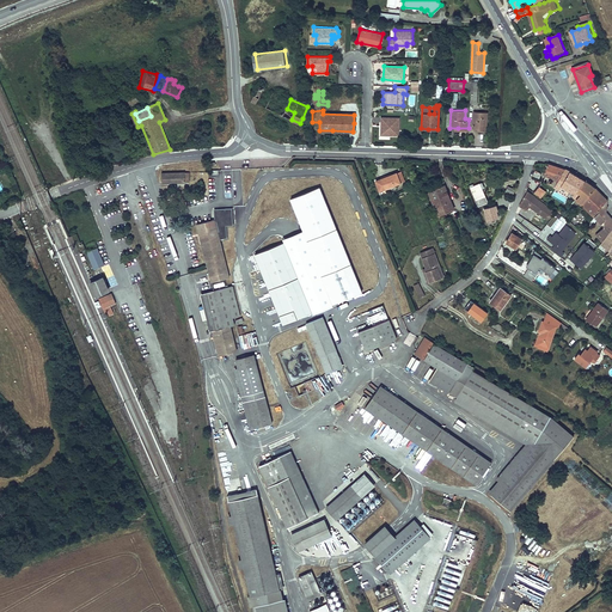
[(488,112),(473,111),(472,128),(477,128),(487,129),(488,112)]
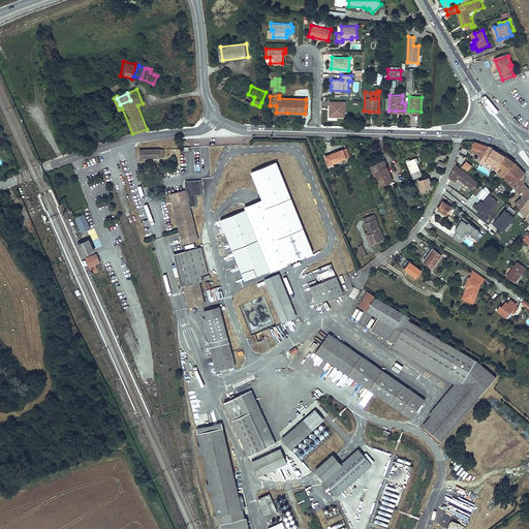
[(343,102),(329,102),(329,106),(328,118),(343,118),(343,102)]
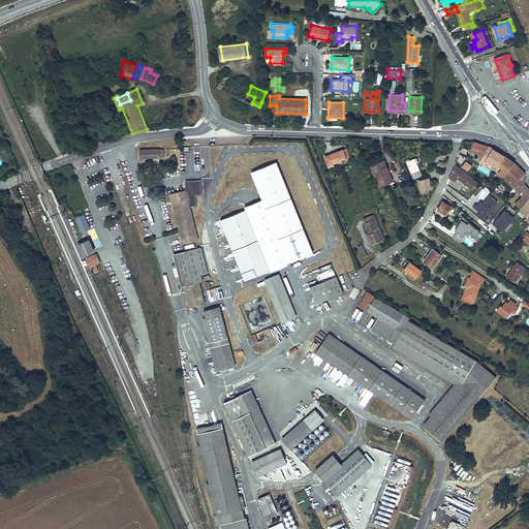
[(480,144),(473,143),(471,152),(476,155),(474,160),(484,164),(485,162),(497,167),(499,170),(498,172),(522,195),(516,204),(520,209),(527,201),(522,212),(525,215),(523,219),(528,223),(528,215),(528,212),(528,190),(524,184),(523,180),(522,178),(525,174),(516,163),(506,157),(498,151),(488,146),(480,144)]
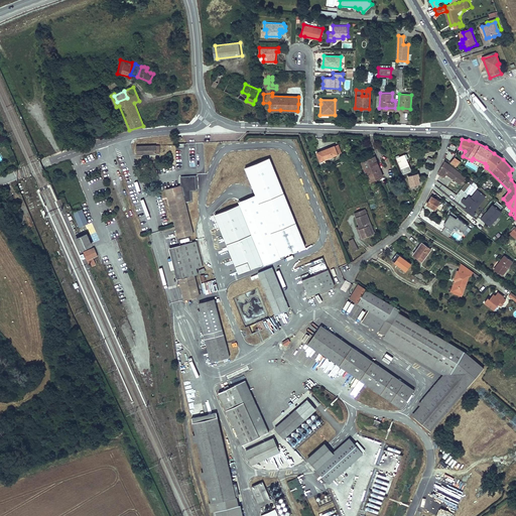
[(160,145),(137,146),(137,155),(160,154),(160,145)]
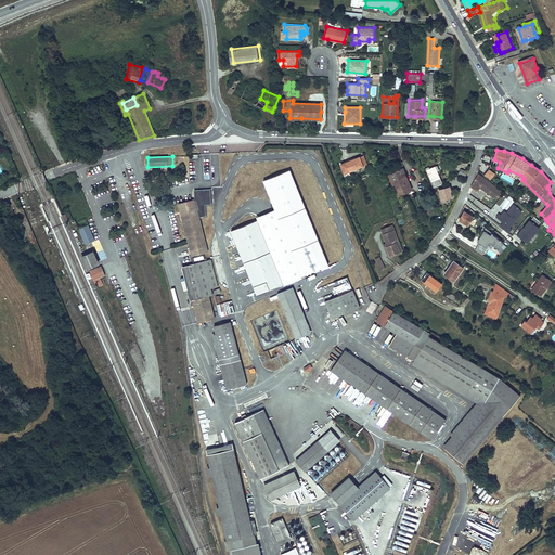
[(364,165),(361,157),(341,164),(345,172),(364,165)]
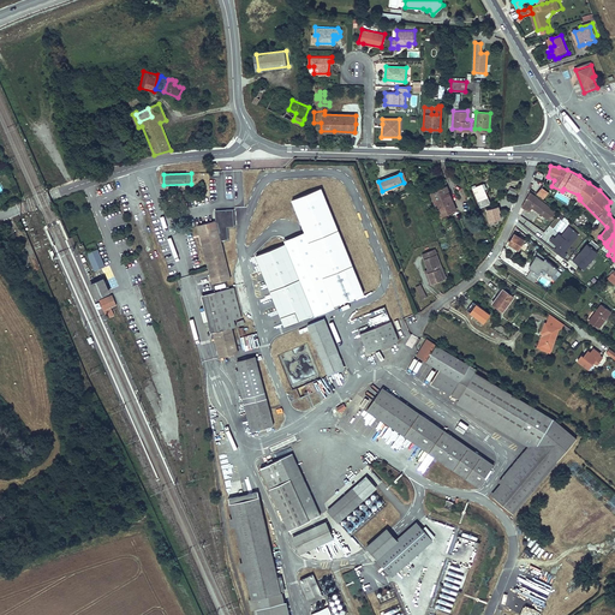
[(446,185),(430,192),(437,212),(453,204),(446,185)]
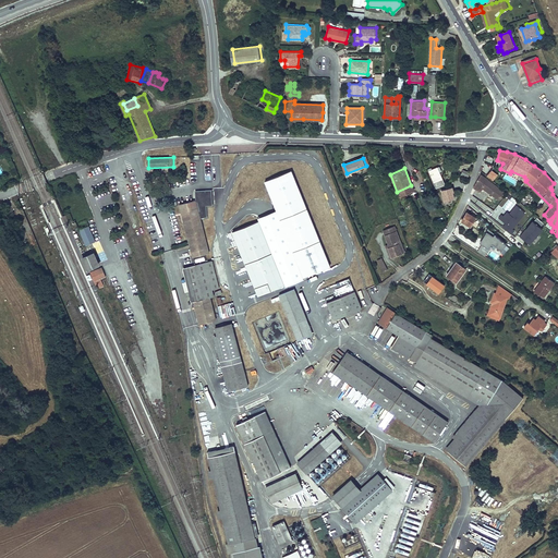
[(436,168),(428,171),(435,187),(444,184),(436,168)]
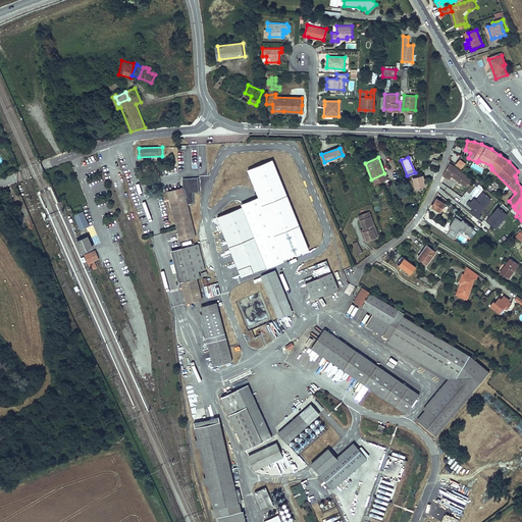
[(461,159),(457,163),(469,173),(472,169),(461,159)]
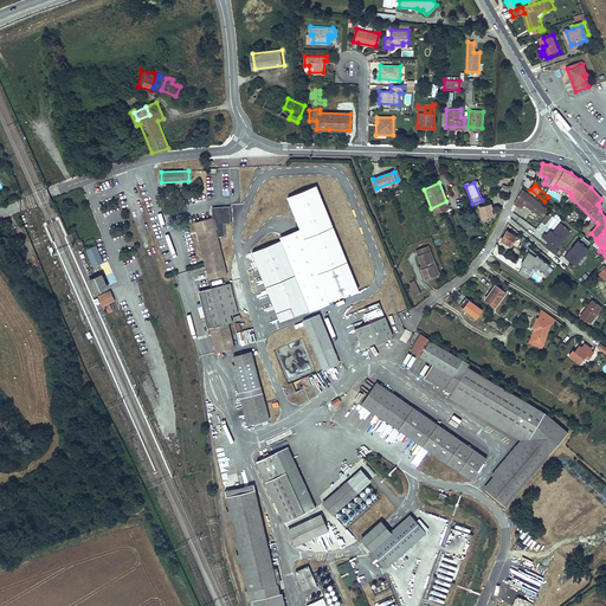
[(288,199),(328,302),(356,291),(316,187),(288,199)]
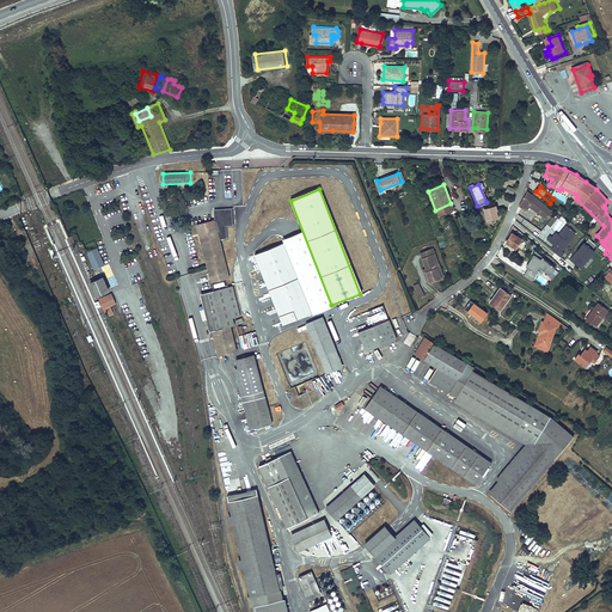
[(554,213),(530,193),(522,202),(521,206),(524,208),(528,202),(532,206),(548,220),(554,213)]
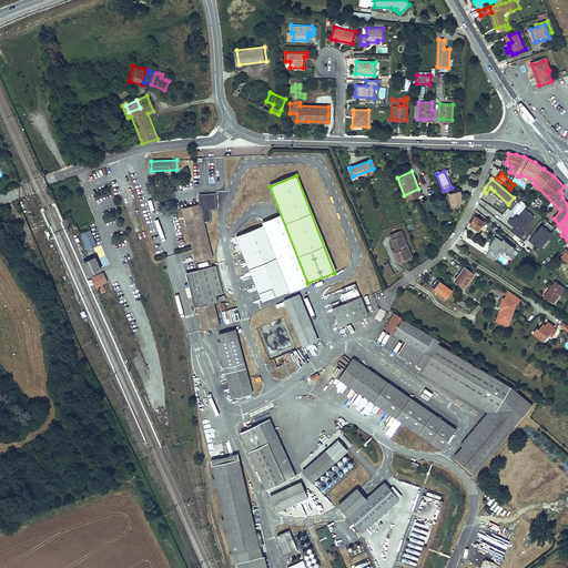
[(422,195),(418,189),(404,195),(406,201),(409,200),(412,199),(414,199),(422,195)]
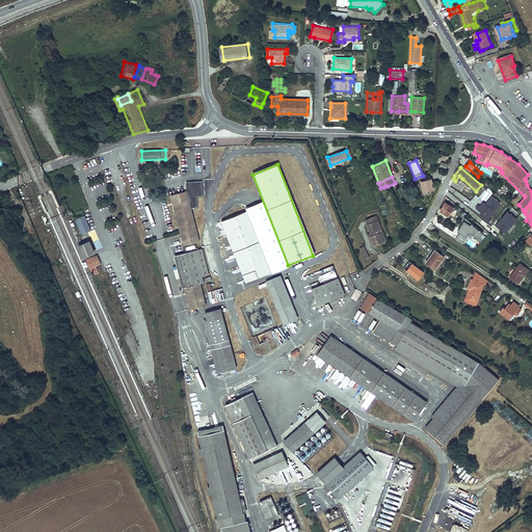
[(431,179),(420,182),(422,192),(433,190),(431,179)]
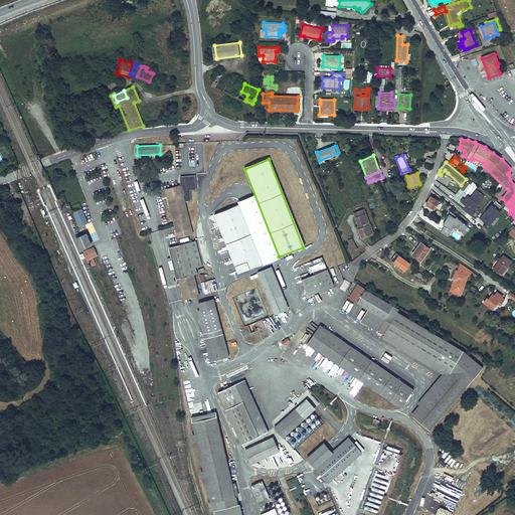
[(181,189),(184,200),(190,199),(190,190),(195,190),(195,175),(189,175),(189,176),(182,176),(182,189),(181,189)]
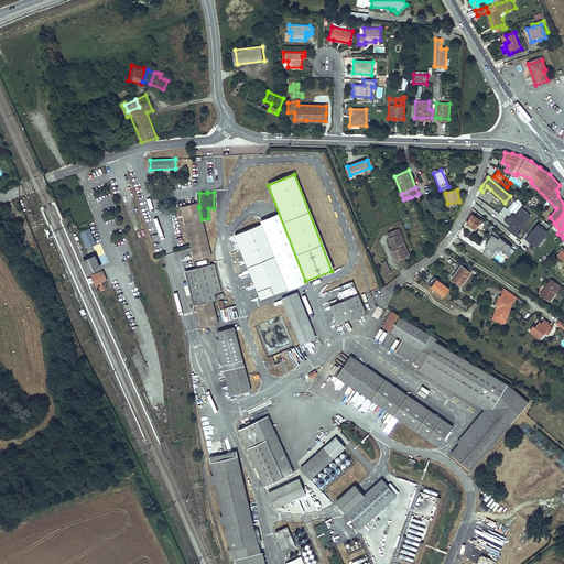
[(196,201),(181,205),(191,247),(195,260),(210,256),(202,219),(198,207),(196,201)]
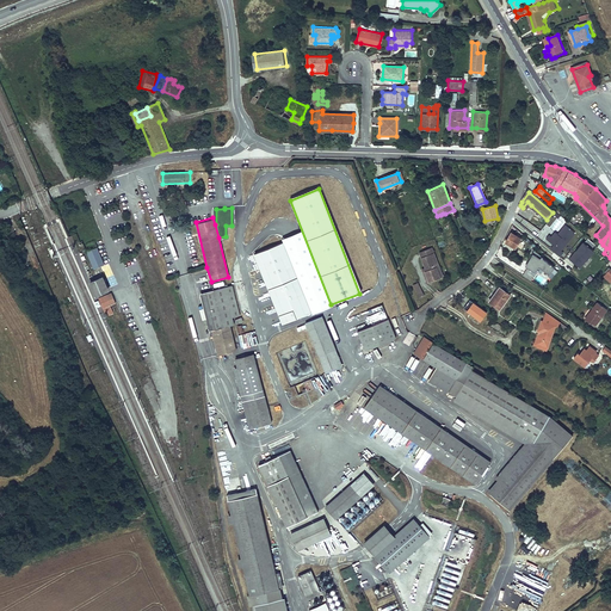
[(561,252),(575,234),(566,227),(559,235),(557,234),(554,239),(550,236),(547,240),(561,252)]
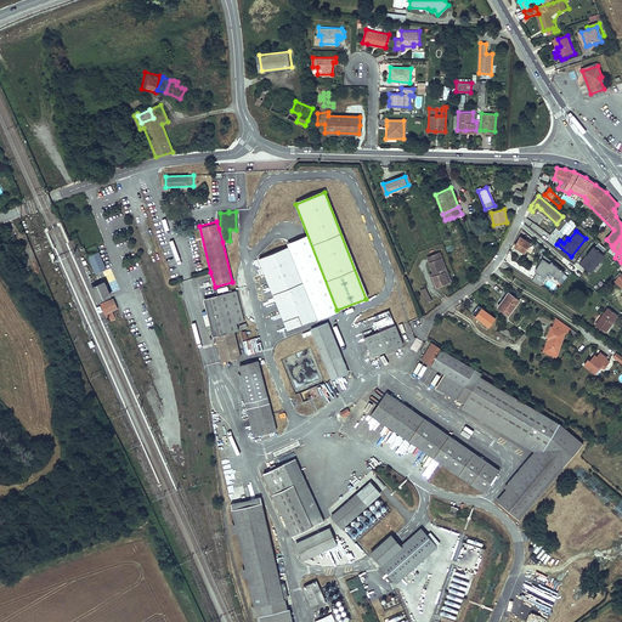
[(531,244),(520,238),(515,248),(525,254),(531,244)]
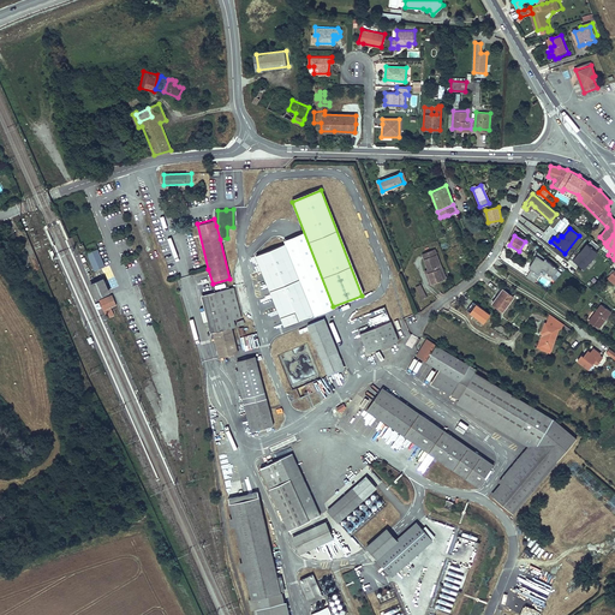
[(595,250),(598,248),(591,240),(589,244),(595,250)]
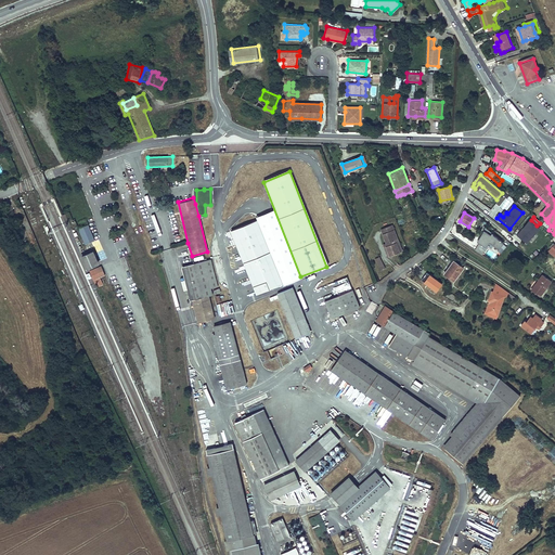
[(257,222),(231,232),(256,296),(281,285),(257,222)]
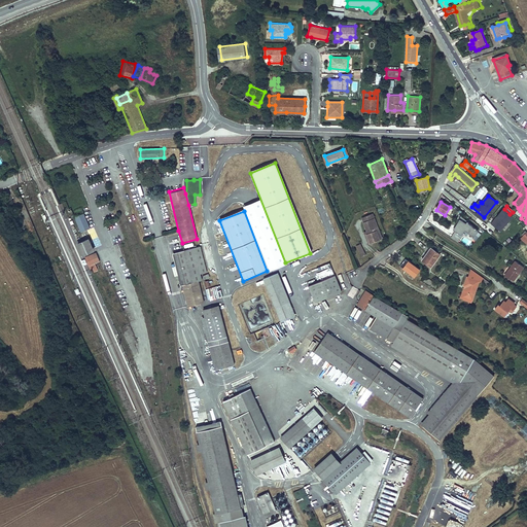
[(512,219),(503,211),(491,225),(499,233),(512,219)]
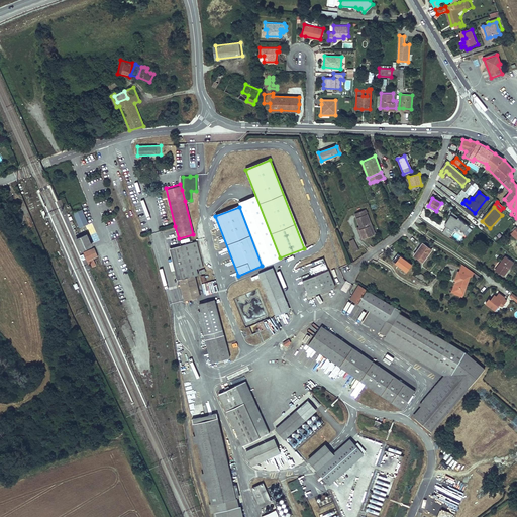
[(371,226),(373,225),(366,209),(356,213),(362,226),(363,229),(362,229),(366,238),(375,235),(371,226)]
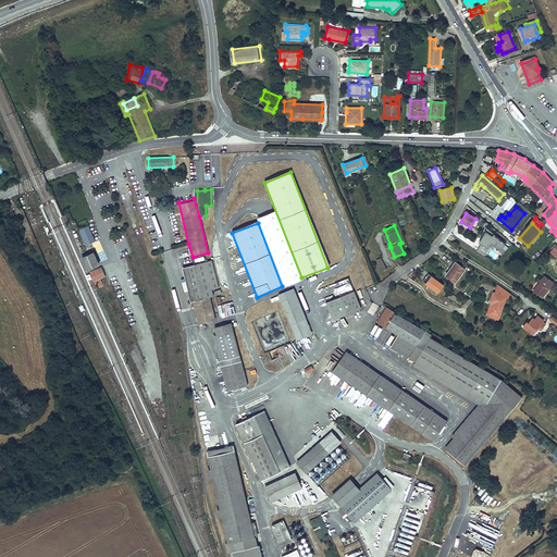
[(89,226),(81,230),(86,244),(95,240),(89,226)]
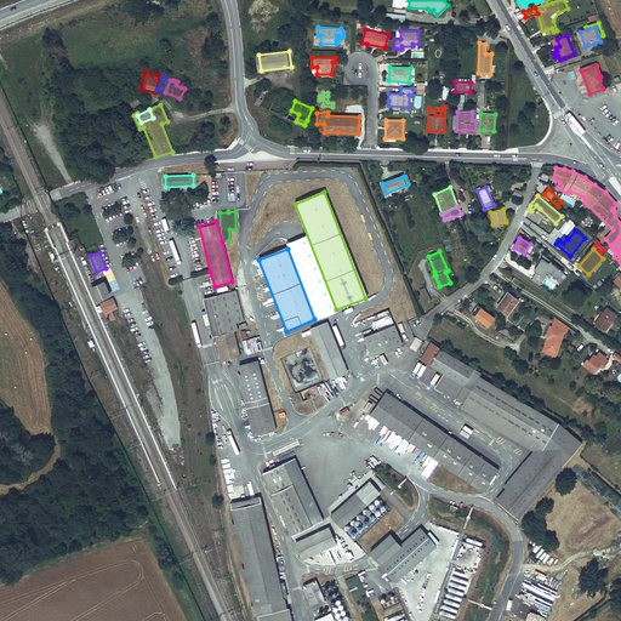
[(545,269),(558,279),(563,272),(560,269),(562,268),(554,263),(554,265),(551,262),(545,269)]
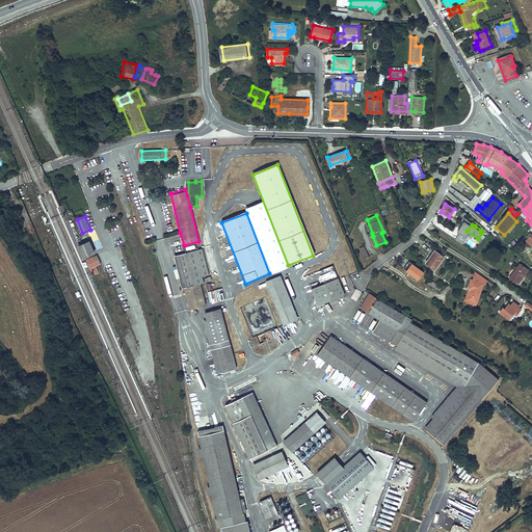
[(90,241),(79,246),(83,257),(95,251),(90,241)]
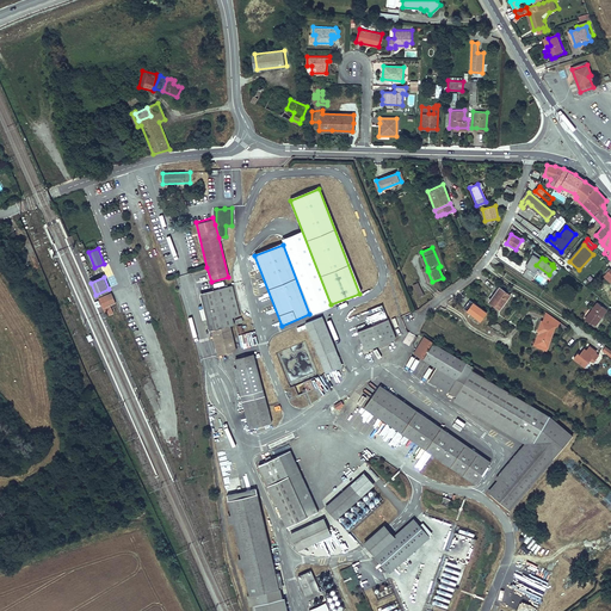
[(425,296),(419,282),(415,284),(421,297),(425,296)]
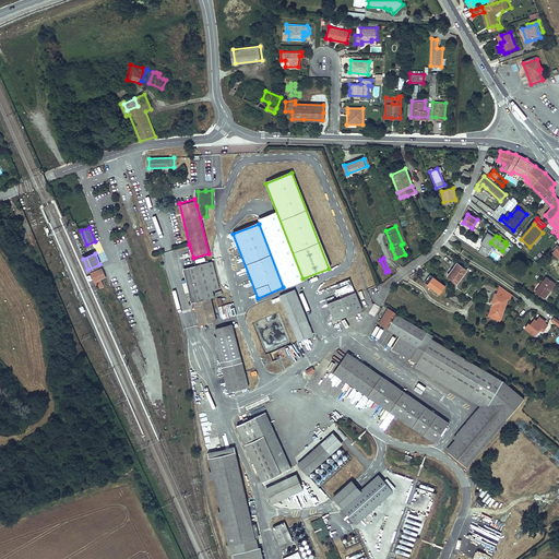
[(211,261),(185,269),(200,324),(215,320),(209,298),(213,297),(212,292),(219,289),(211,261)]
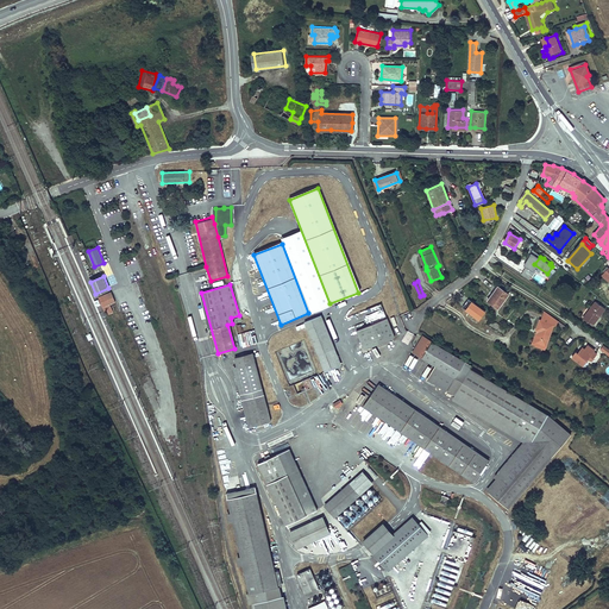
[(500,287),(489,301),(498,308),(509,294),(500,287)]
